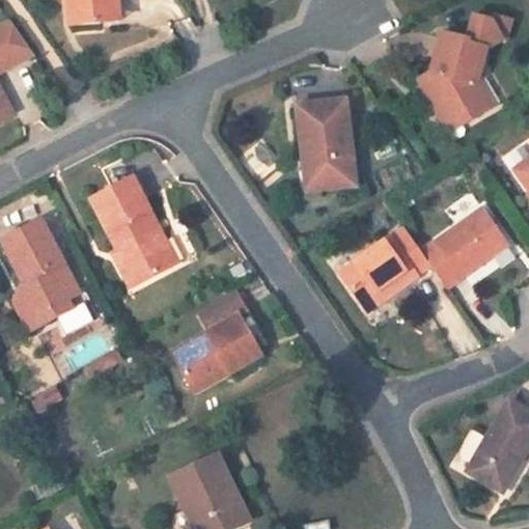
[(119,4),(118,0),(68,0),(72,24),(102,21),(101,5),(119,4)]
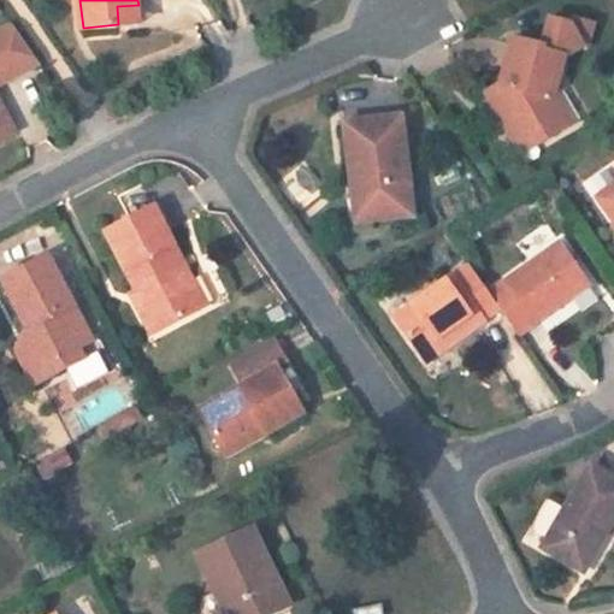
[(140,23),(139,5),(117,6),(118,24),(140,23)]
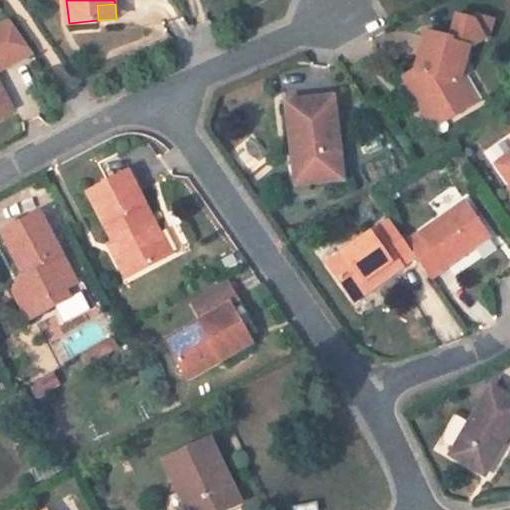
[(431,120),(445,112),(456,115),(478,102),(463,75),(470,45),(485,36),(489,37),(494,18),(476,14),(475,18),(459,14),(452,37),(428,30),(418,67),(405,75),(431,120)]
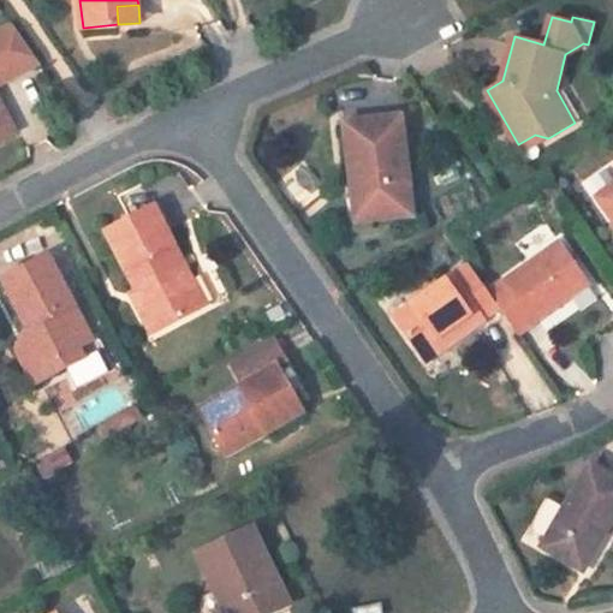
[(0,138),(17,130),(0,97),(0,82),(15,76),(0,47),(0,138)]
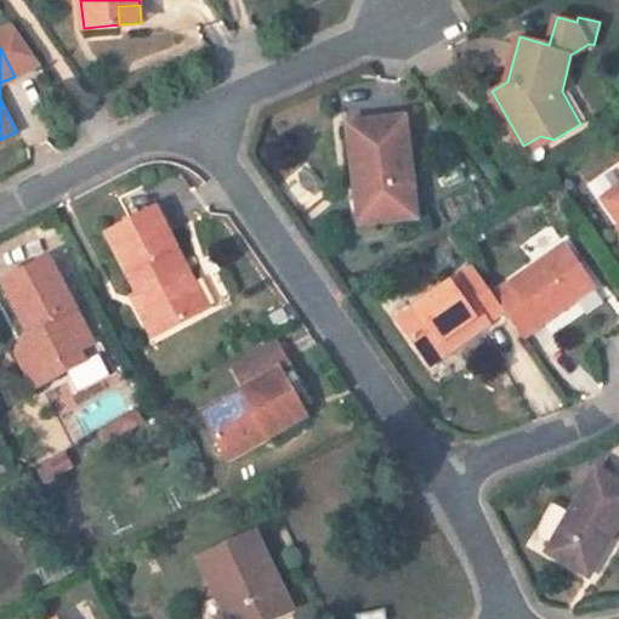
[(407,115),(348,123),(357,185),(372,183),(376,221),(419,216),(407,115)]
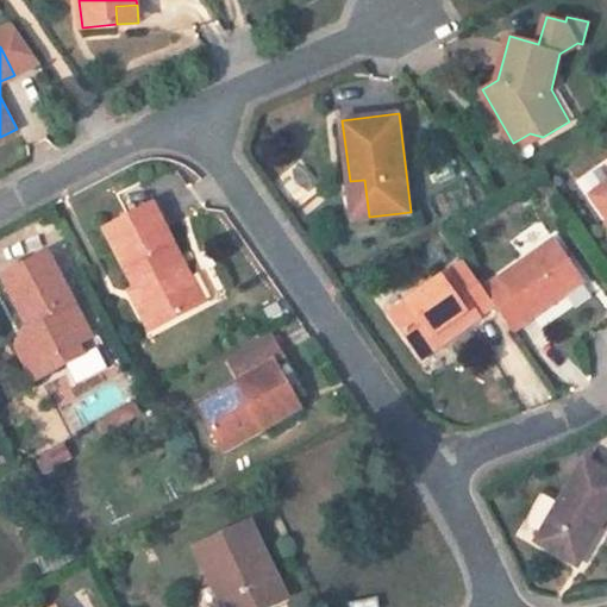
[(543,137),(530,133),(513,143),(518,151),(543,137)]
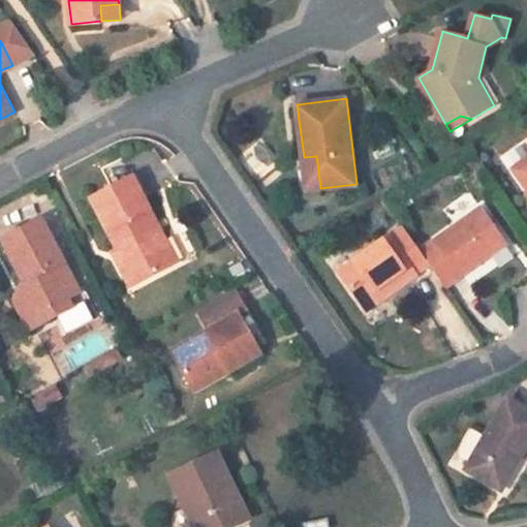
[(320,188),(316,156),(304,157),(308,190),(320,188)]
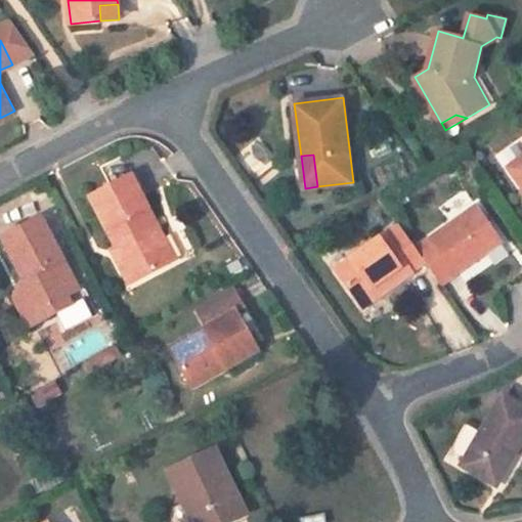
[(521,159),(510,168),(521,184),(521,159)]
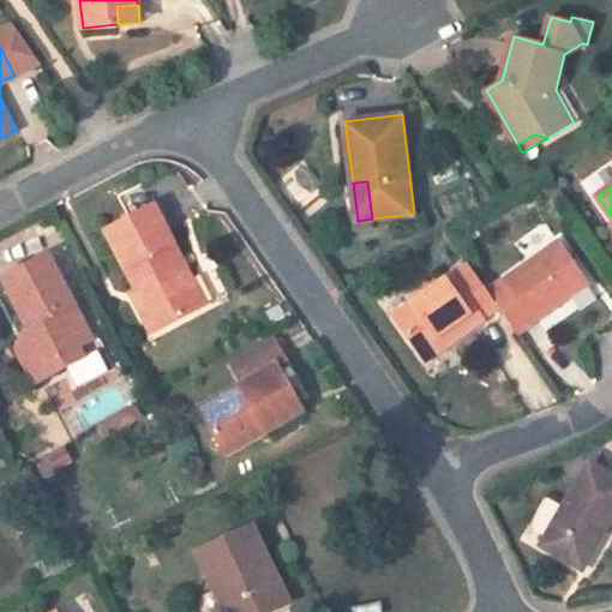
[(193,277),(155,203),(108,229),(138,288),(160,328),(199,309),(185,281),(193,277)]
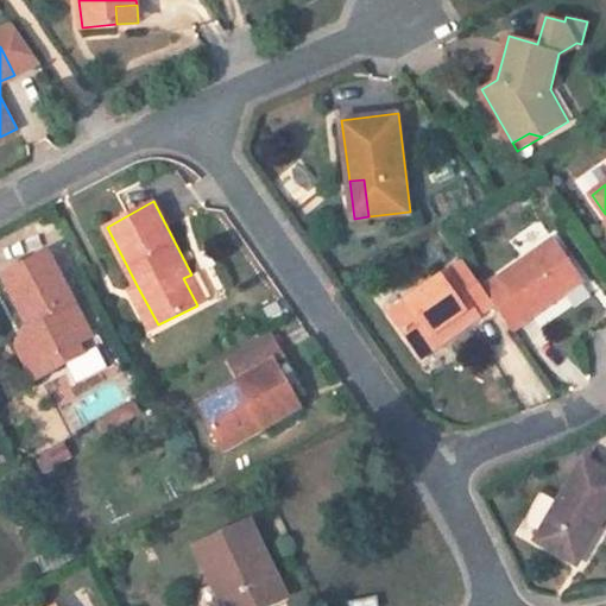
[(485,289),(496,304),(515,330),(585,281),(555,239),(485,289)]
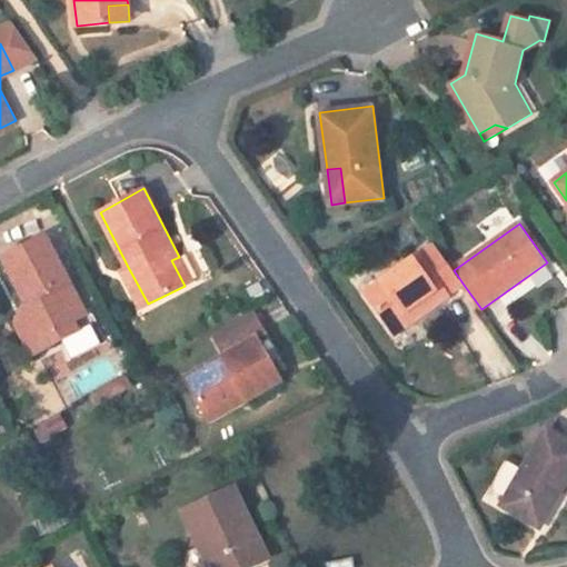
[(39,311),(17,322),(33,354),(79,330),(73,320),(87,314),(46,236),(3,258),(27,302),(32,300),(39,311)]
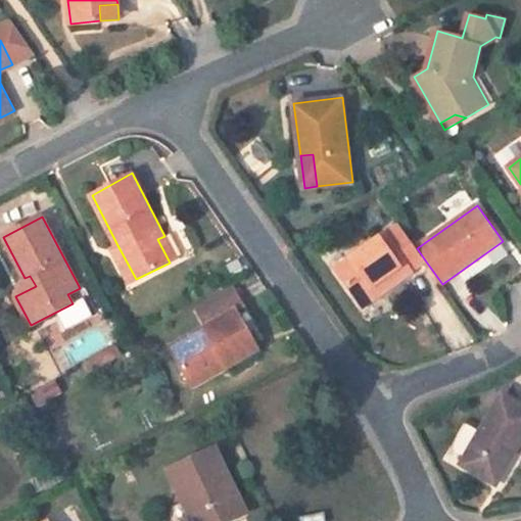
[(336,269),(364,306),(413,272),(412,271),(426,262),(417,248),(400,225),(386,235),(385,234),(336,269)]
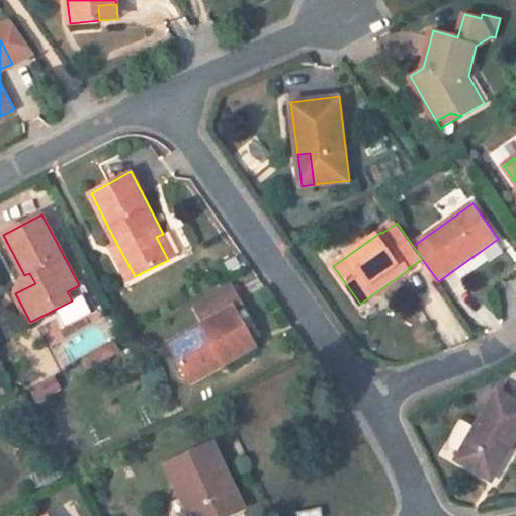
[(175,256),(163,234),(156,237),(168,260),(175,256)]
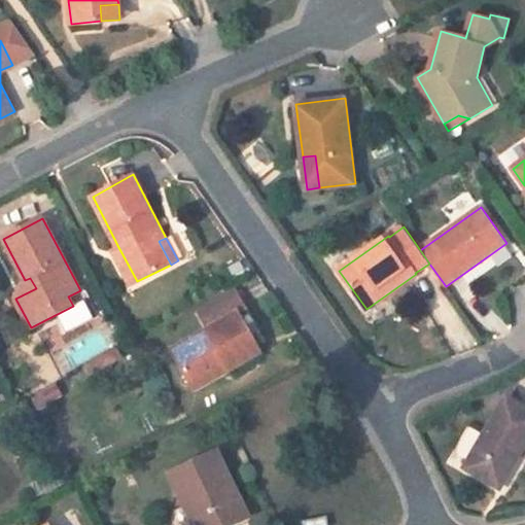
[(132,284),(137,281),(118,247),(113,249),(132,284)]
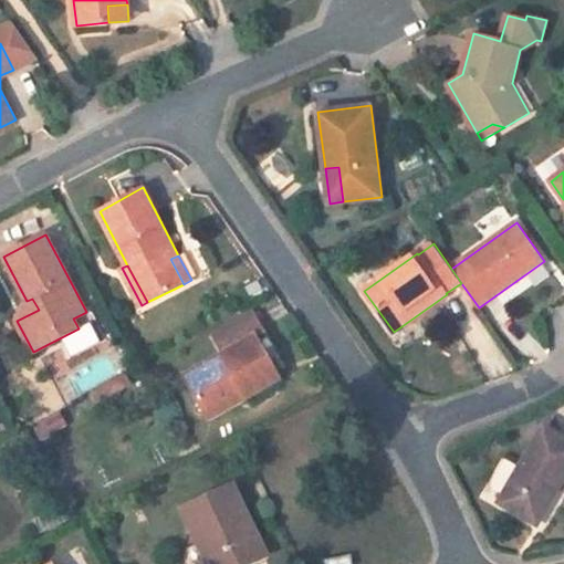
[(27,301),(17,321),(39,310),(32,299),(27,301)]
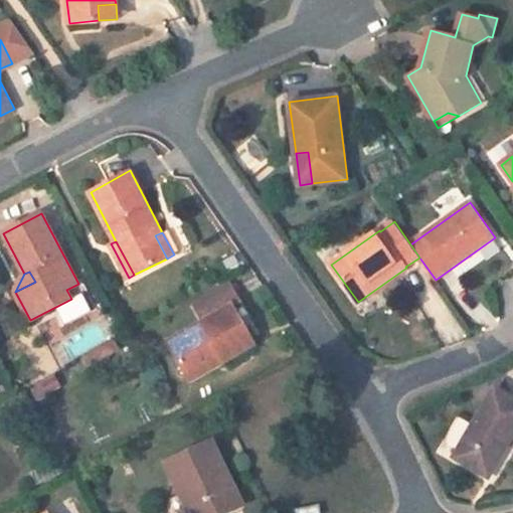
[(220,354),(224,360),(255,342),(234,306),(242,302),(231,283),(193,304),(204,322),(169,342),(187,373),(220,354)]
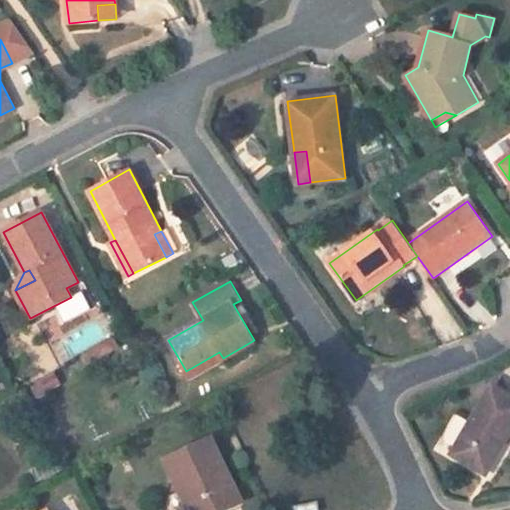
[(122,348),(115,335),(83,353),(91,365),(122,348)]
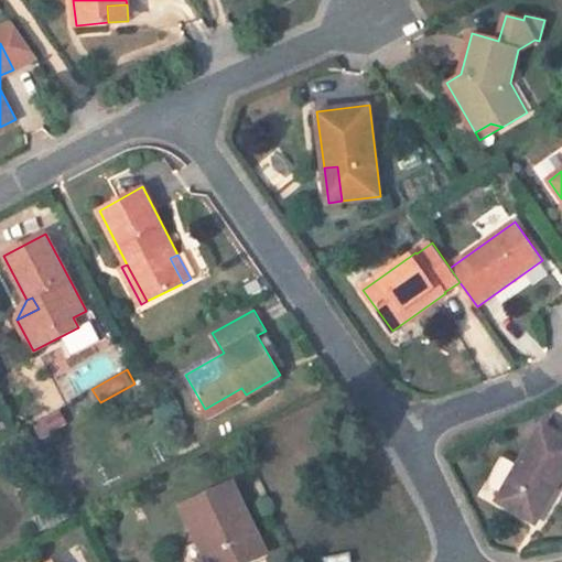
[(208,415),(246,395),(241,388),(205,409),(208,415)]
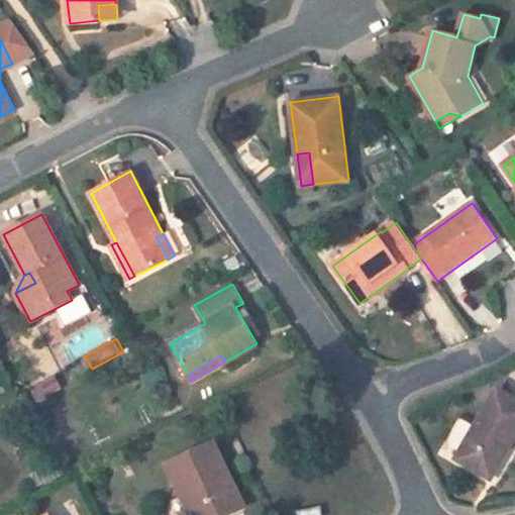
[(61,387),(56,378),(43,385),(48,394),(61,387)]
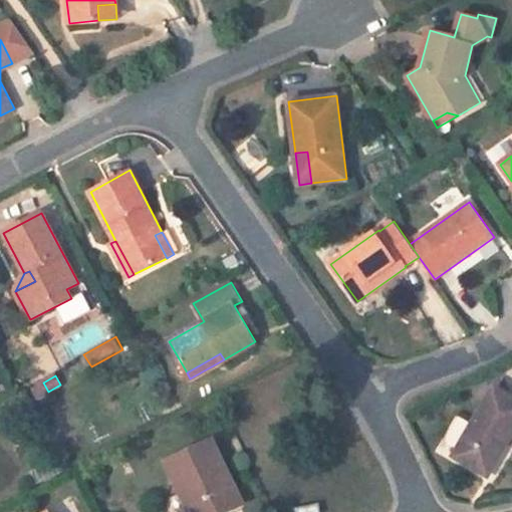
[(508,443),(511,436),(511,397),(495,388),(456,456),(489,475),(501,455),(495,452),(502,440),(508,443)]
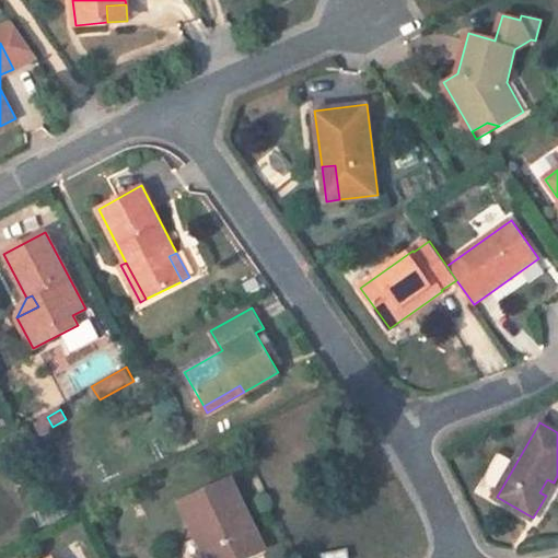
[(493,492),(511,458),(501,454),(484,487),(493,492)]
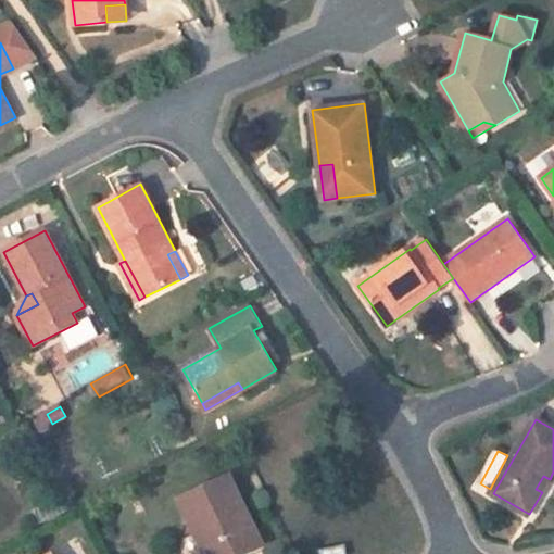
[(542,492),(550,479),(543,476),(536,489),(542,492)]
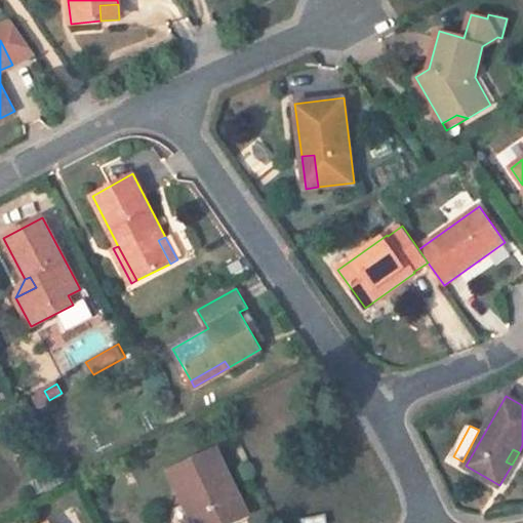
[(229,490),(235,488),(216,450),(172,472),(196,522),(231,522),(242,518),(229,490)]
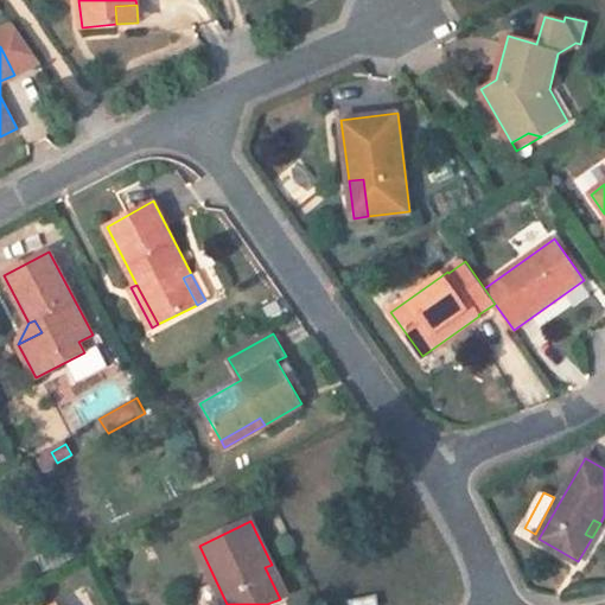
[(286,596),(272,565),(265,567),(280,599),(286,596)]
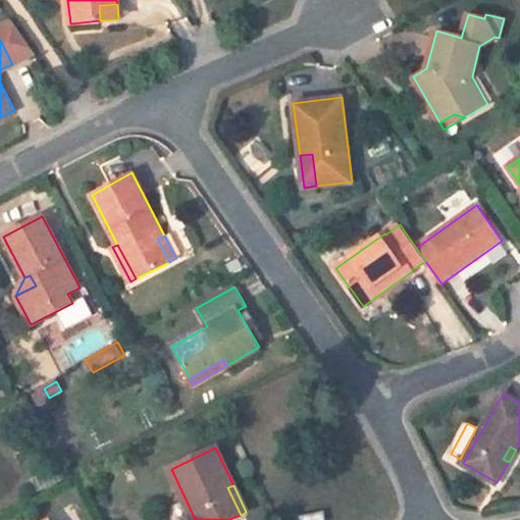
[(325,519),(323,511),(299,515),(299,519),(325,519)]
